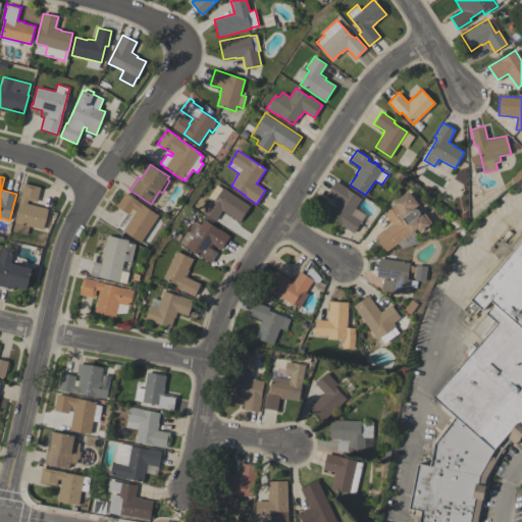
[(361,198),(351,214),(361,221),(354,232),(327,215),(333,206),(332,206),(336,200),(326,194),(335,180),(347,188),(347,189),(361,198)]
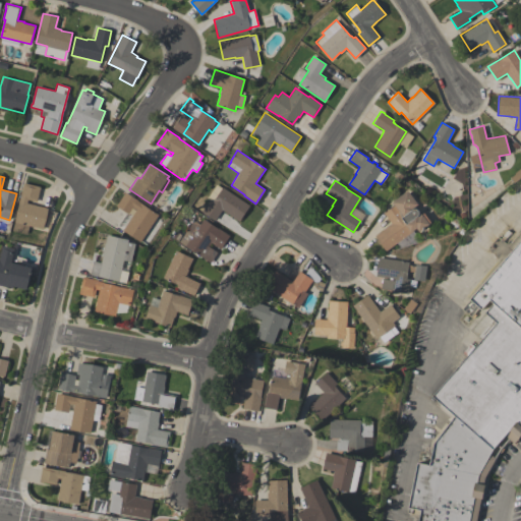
[(12,230),(18,204),(23,182),(40,187),(37,201),(27,199),(26,203),(48,208),(43,229),(29,225),(26,234),(12,230)]
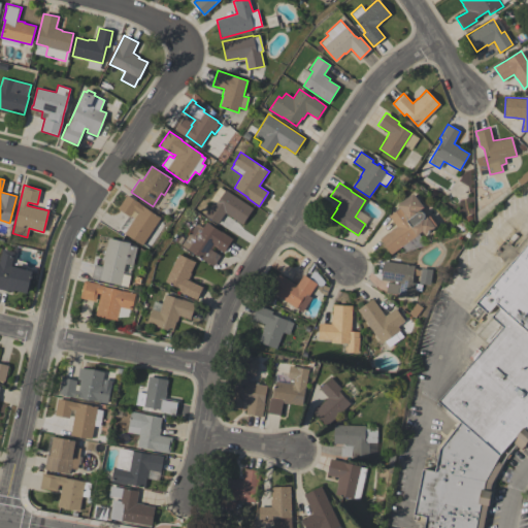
[(225,190),(253,208),(242,224),(225,212),(218,223),(204,215),(212,201),(210,200),(219,187),(225,190)]
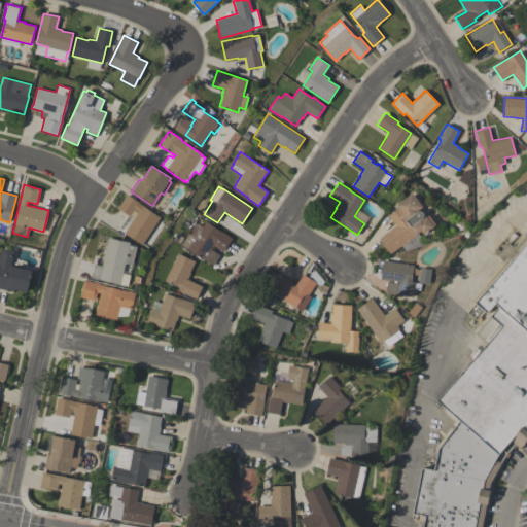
[(396,204),(412,192),(422,206),(417,210),(417,212),(418,211),(420,211),(421,211),(422,212),(423,213),(423,215),(423,216),(423,217),(422,218),(422,219),(426,216),(427,217),(428,216),(434,224),(433,225),(434,226),(423,234),(421,231),(417,233),(422,240),(413,246),(409,240),(390,253),(379,239),(395,225),(388,215),(398,207),(396,204)]
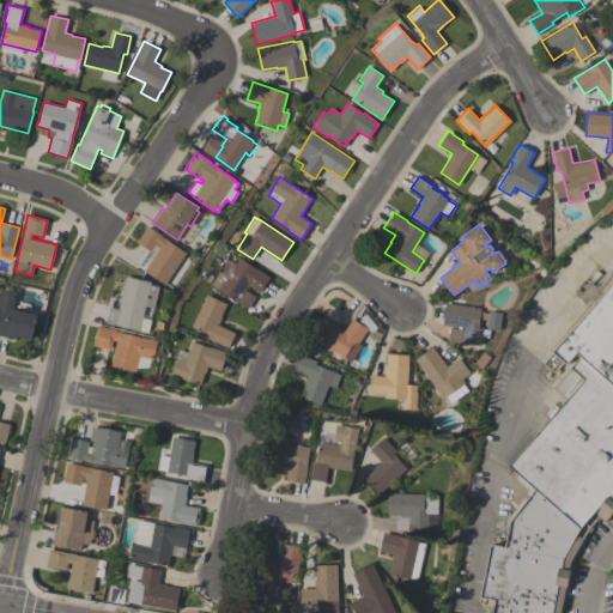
[(162,236),(186,253),(183,255),(190,260),(175,281),(173,280),(169,286),(165,284),(164,284),(144,271),(144,269),(143,268),(153,253),(151,252),(137,242),(147,225),(162,236)]
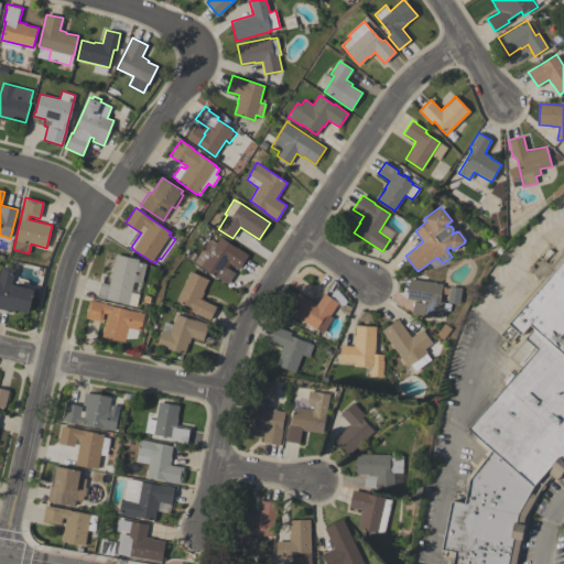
[(220,237),(235,247),(236,246),(248,255),(238,270),(228,262),(225,268),(235,273),(227,284),(194,261),(207,241),(212,243),(213,241),(216,243),(220,237)]
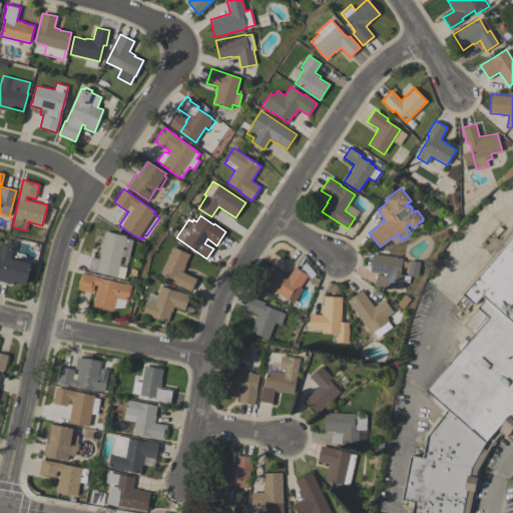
[(123,279),(88,270),(91,257),(99,259),(105,230),(126,235),(125,237),(133,239),(128,258),(121,257),(119,266),(126,268),(123,279)]
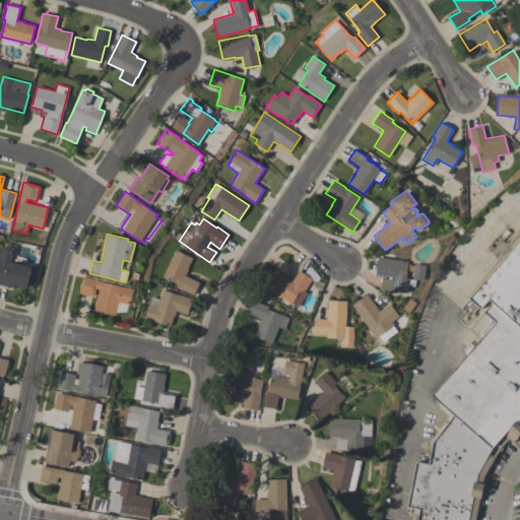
[(483,476),(482,483),(483,484),(483,486),(484,486),(484,490),(482,490),(482,492),(483,492),(483,495),(481,495),(481,498),(479,498),(474,519),(416,519),(419,509),(410,507),(409,512),(406,511),(415,461),(428,464),(433,441),(453,414),(431,395),(495,322),(483,312),(492,303),(489,300),(480,309),(468,298),(519,238),(519,434),(513,442),(505,434),(492,448),(489,453),(495,457),(483,476)]
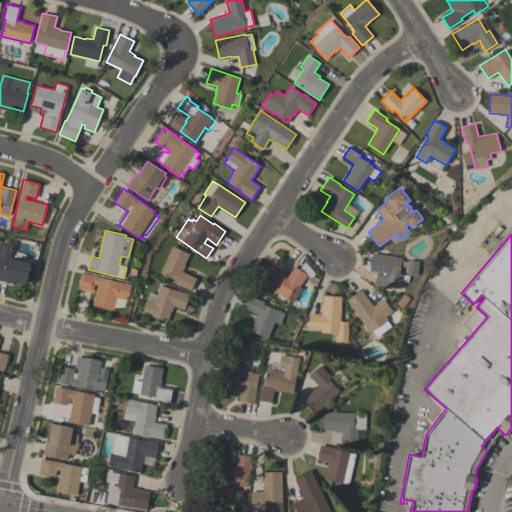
[(0,280),(0,249),(2,241),(14,244),(11,258),(31,263),(26,284),(13,281),(13,283),(8,281),(8,282),(0,280)]
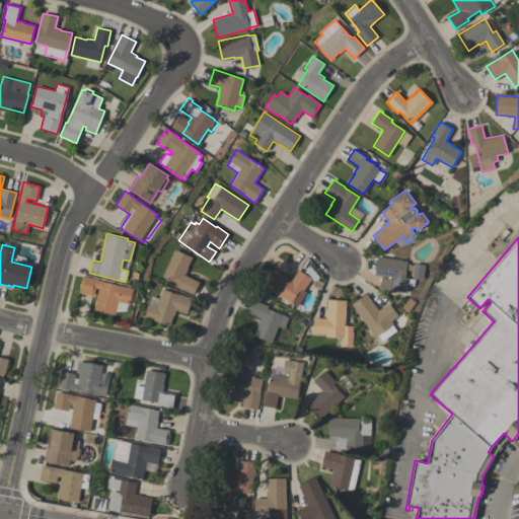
[(162,277),(174,249),(193,257),(184,275),(199,282),(193,294),(175,286),(176,283),(162,277)]
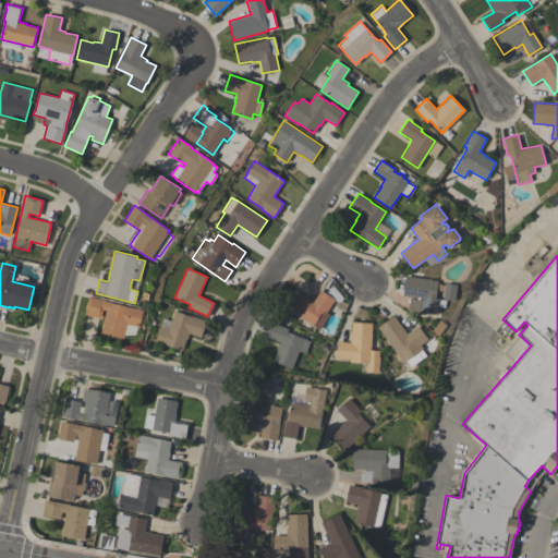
[(405,275),(438,280),(435,298),(439,299),(436,315),(420,312),(420,311),(413,310),(409,301),(410,296),(402,295),(405,275)]
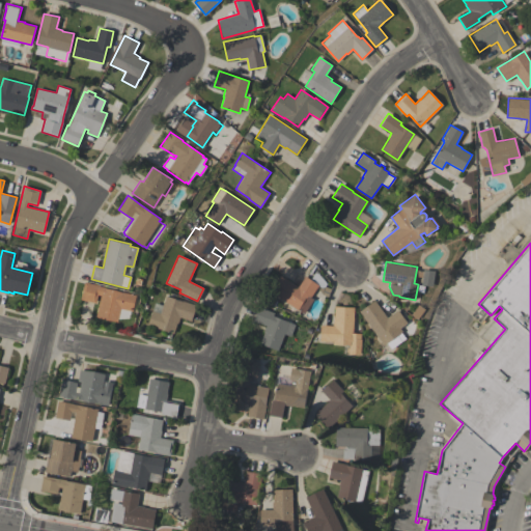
[(280,275),(298,287),(305,276),(318,285),(310,297),(313,299),(304,313),(298,309),(298,310),(270,290),(280,275)]
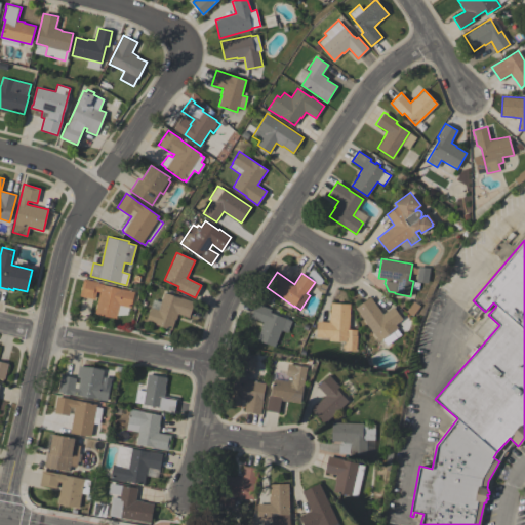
[(130,308),(119,306),(116,317),(95,313),(99,292),(96,291),(94,299),(80,295),(83,279),(98,282),(98,283),(105,284),(105,285),(134,291),(130,308)]
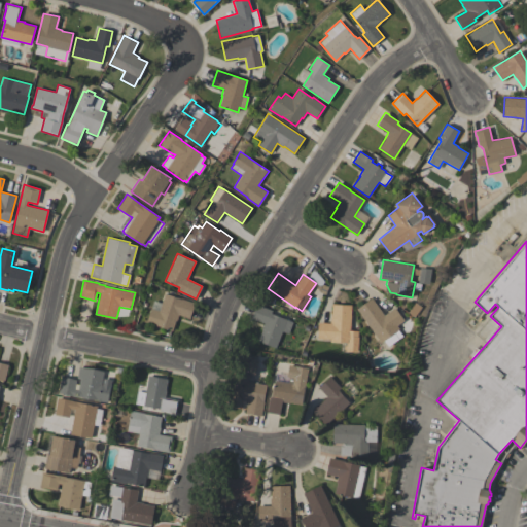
[(159,311),(165,293),(180,299),(195,303),(189,318),(178,315),(176,321),(175,320),(172,330),(156,325),(155,326),(146,322),(151,308),(159,311)]
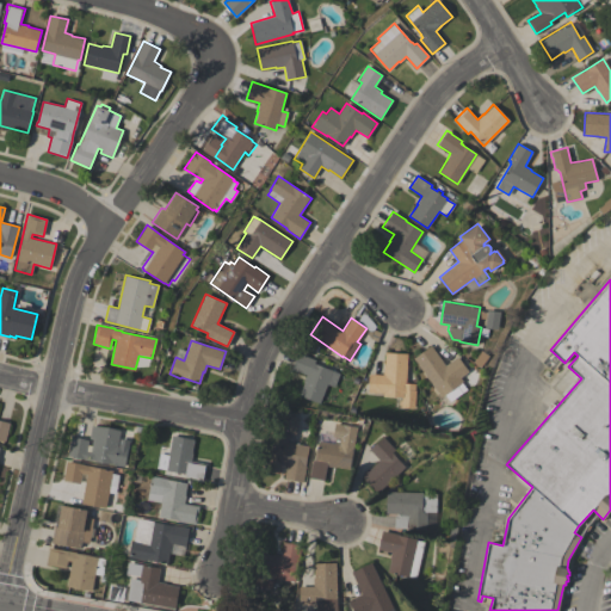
[(440,397),(413,358),(431,345),(445,365),(457,357),(468,371),(460,377),(462,382),(440,397)]
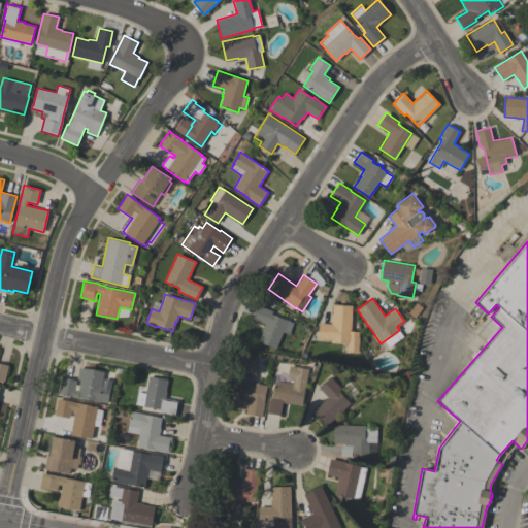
[(271,314),(293,323),(289,334),(283,332),(275,349),(258,341),(263,330),(262,330),(264,324),(252,319),(258,304),(272,310),(271,314)]
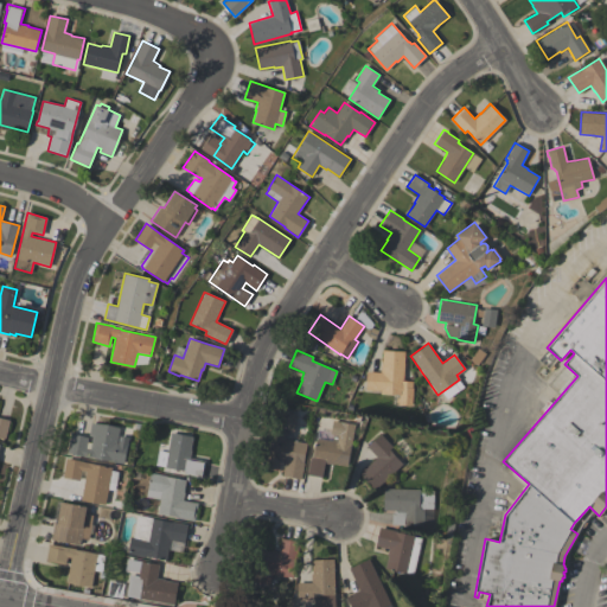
[(404,351),(403,371),(408,371),(408,382),(411,382),(411,388),(413,388),(411,406),(400,404),(400,395),(381,394),(381,390),(366,389),(366,372),(381,372),(381,363),(383,363),(383,350),(404,351)]
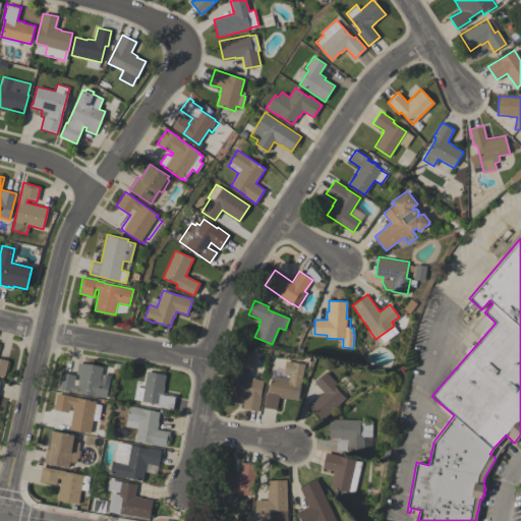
[(264,381),(261,397),(262,397),(258,411),(242,408),(244,397),(239,396),(238,402),(227,400),(231,375),(230,375),(234,352),(247,355),(247,354),(254,355),(251,370),(246,369),(244,377),(264,381)]
